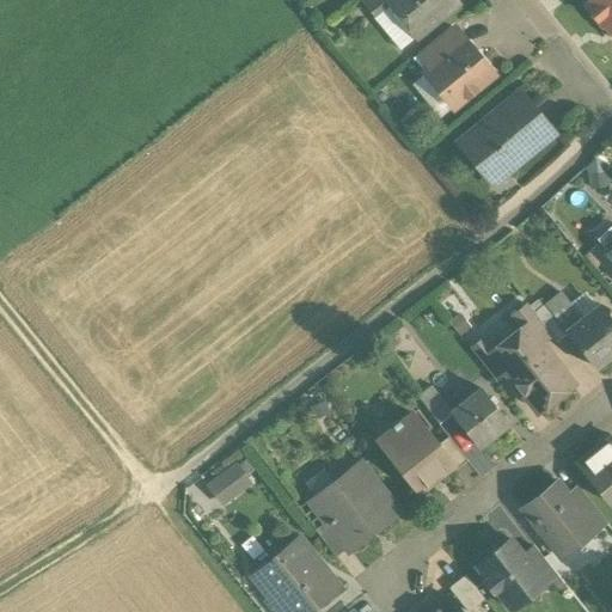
[(361,0),(375,17),(390,5),(389,4),(392,0),(361,0)]
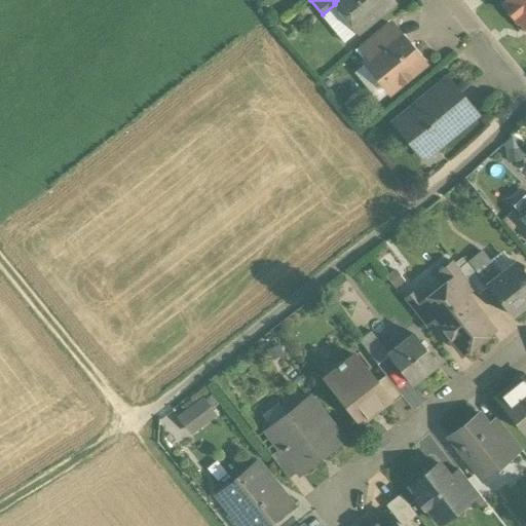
[(388,0),(337,0),(334,3),(335,4),(357,32),(391,3),(388,0)]
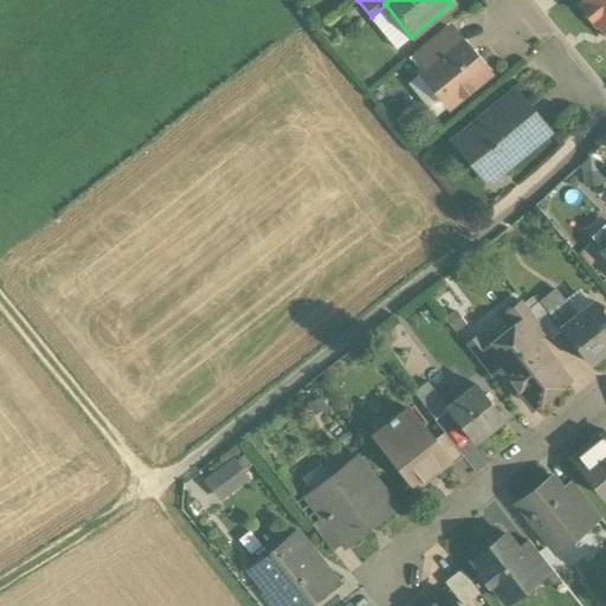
[(605,0),(585,0),(579,6),(595,26),(597,25),(605,34),(605,33),(605,0)]
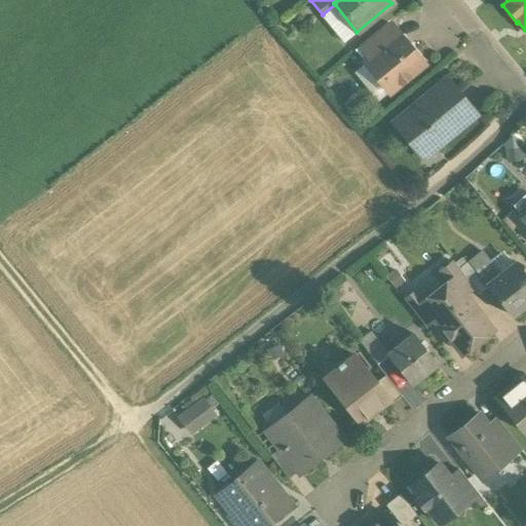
[(386,24),(359,47),(369,60),(397,37),(386,24)]
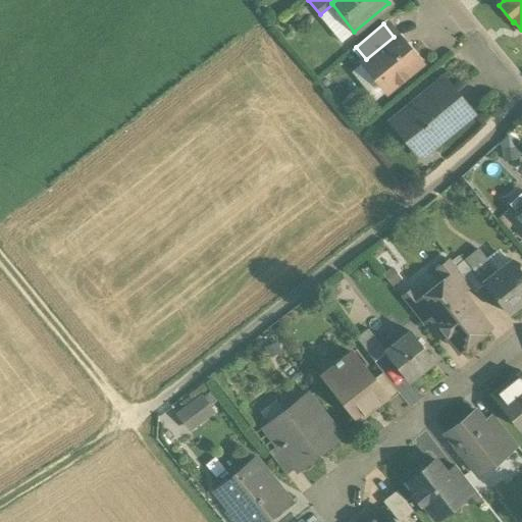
[(366,59),(361,63),(385,93),(420,64),(396,35),(394,37),(366,59)]
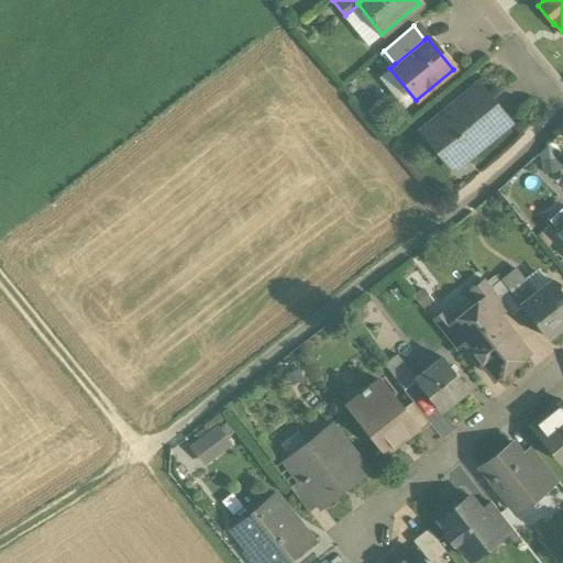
[(508,124),(477,87),(421,132),(444,159),(457,150),(465,159),(508,124)]
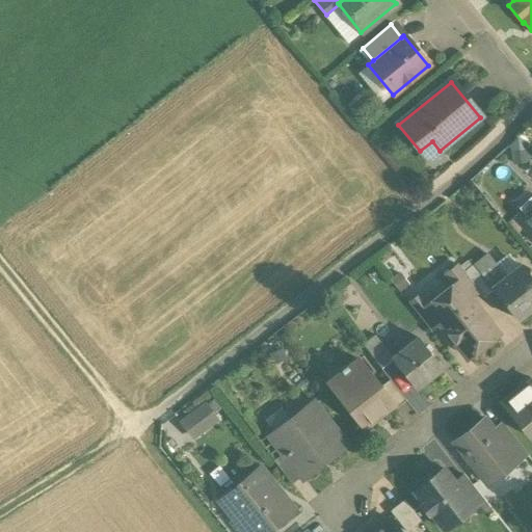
[(531,152),(517,138),(505,151),(521,166),(531,155),(531,152)]
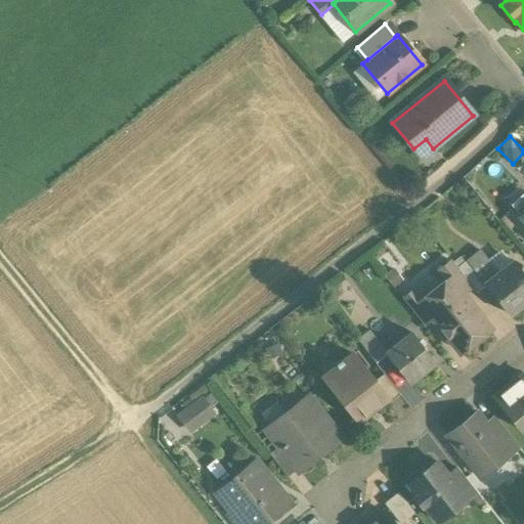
[(523,197),(512,208),(521,217),(520,218),(523,222),(523,197)]
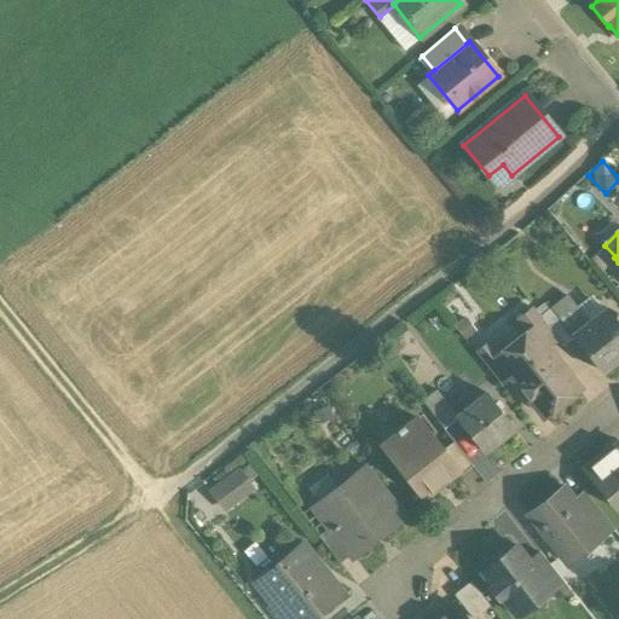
[(567,298),(539,318),(556,340),(562,346),(573,337),(589,324),(567,298)]
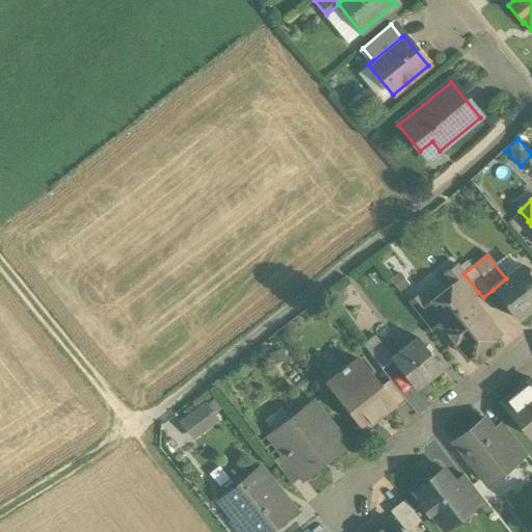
[(463,273),(458,267),(445,277),(452,287),(452,288),(457,285),(468,299),(469,299),(478,292),(463,273)]
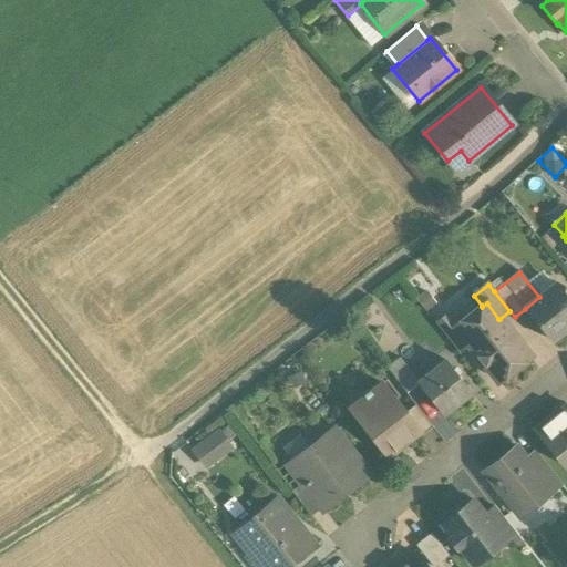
[(539,297),(525,309),(549,340),(566,326),(566,298),(556,285),(539,297)]
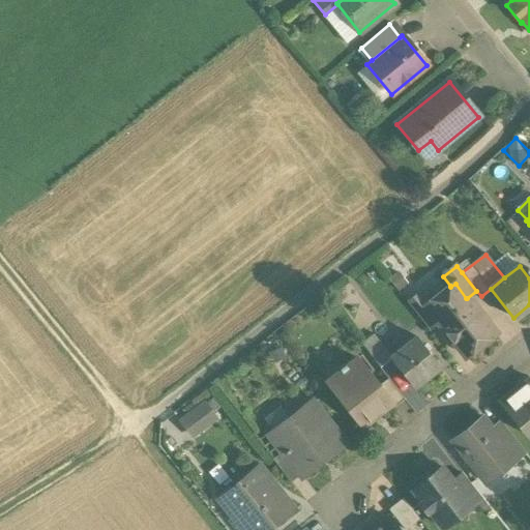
[(495,333),(467,298),(466,298),(455,284),(450,287),(450,286),(441,294),(444,298),(431,307),(428,303),(427,304),(437,319),(437,320),(438,321),(466,357),(495,333)]
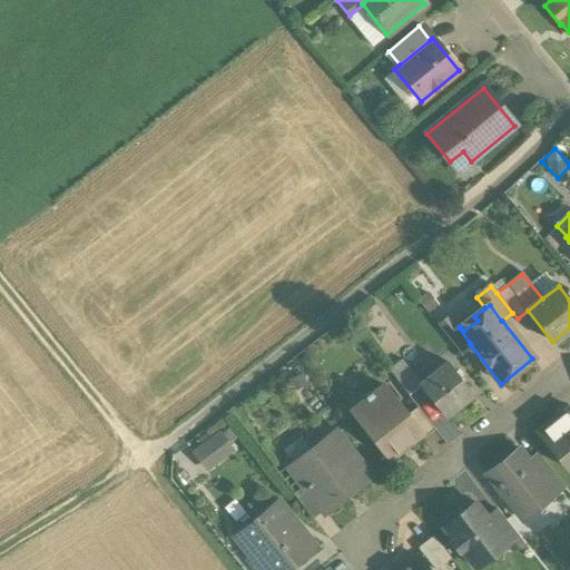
[(470,343),(459,327),(460,326),(452,316),(439,326),(460,354),(471,345),(470,344),(470,343)]
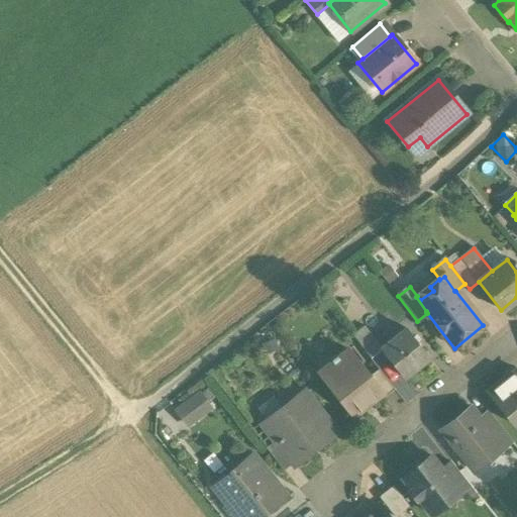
[(382,348),(365,327),(352,337),(371,359),(382,351),(381,349),(382,348)]
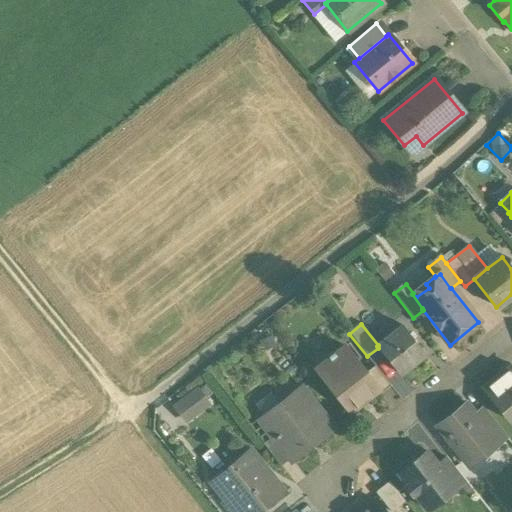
[(423,355),(402,327),(378,345),(377,346),(378,348),(399,374),(423,355)]
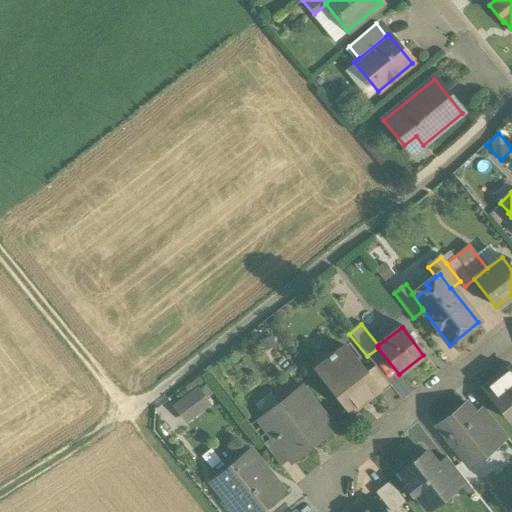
[(366,374),(345,347),(334,355),(333,352),(328,356),(334,364),(321,374),(350,411),(366,399),(367,400),(378,391),(379,391),(366,374)]
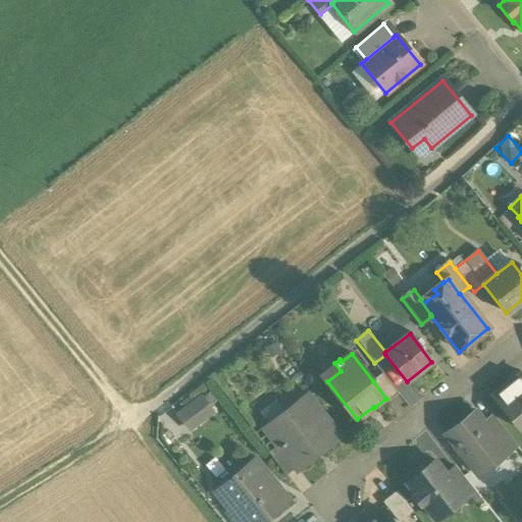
[(521,374),(521,373),(492,396),(516,424),(521,419),(521,374)]
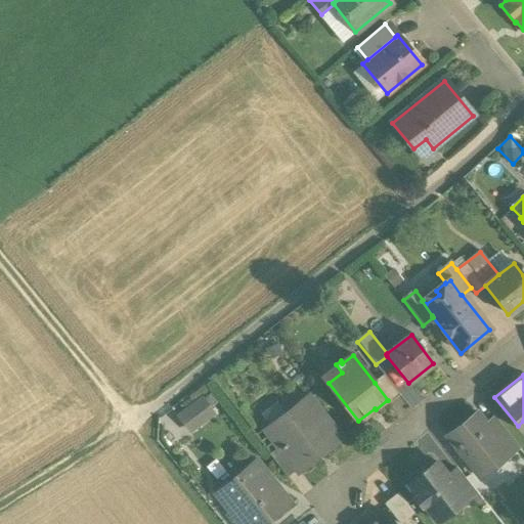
[(399,395),(384,376),(375,383),(388,400),(387,400),(390,403),(399,395)]
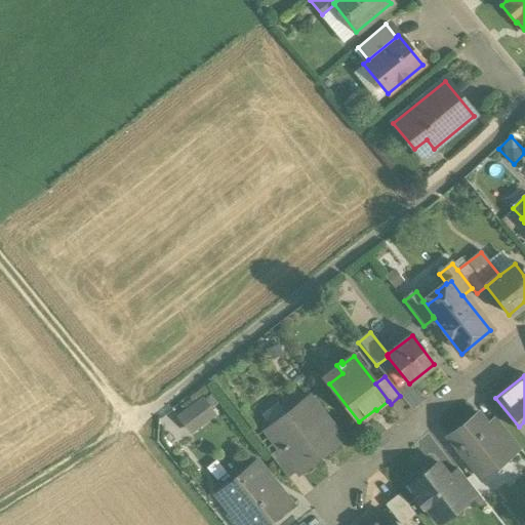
[(341,440),(308,397),(270,428),(283,445),(280,448),(297,470),(299,473),(341,440)]
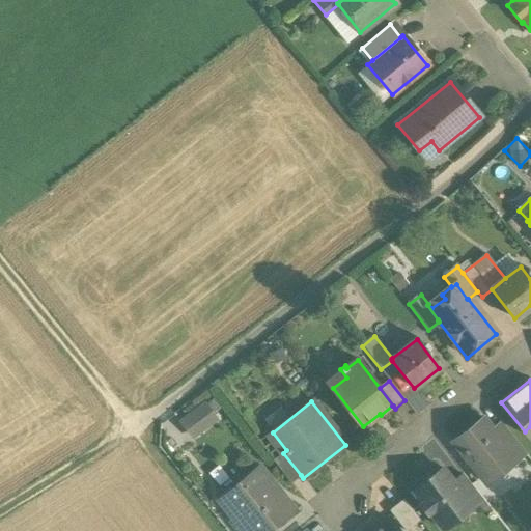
[(179,422),(190,437),(213,420),(202,406),(179,422)]
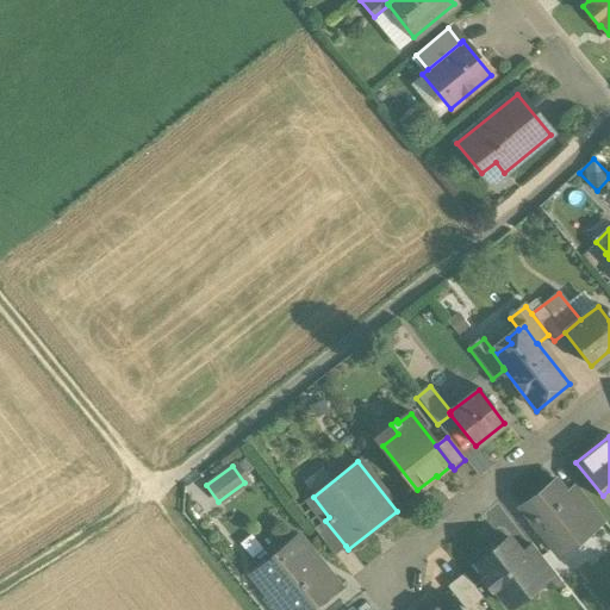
[(565,495),(561,497),(551,484),(522,508),(559,555),(577,542),(574,539),(590,527),(586,521),(565,495)]
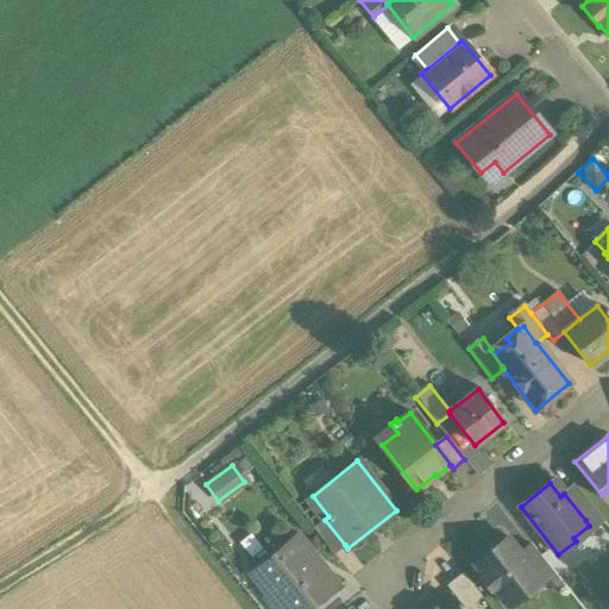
[(595,512),(575,485),(564,494),(585,520),(595,512)]
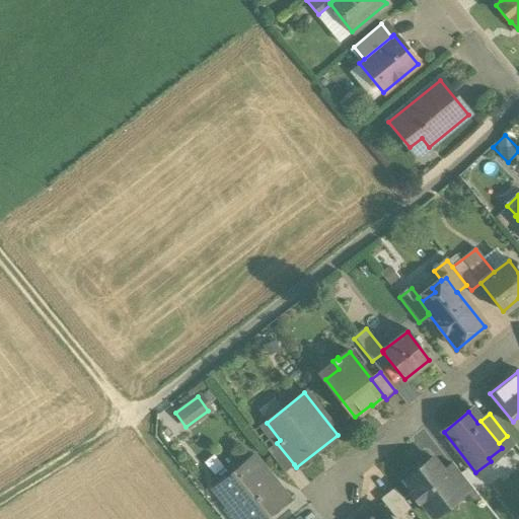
[(294,464),(277,443),(267,451),(284,472),(294,464)]
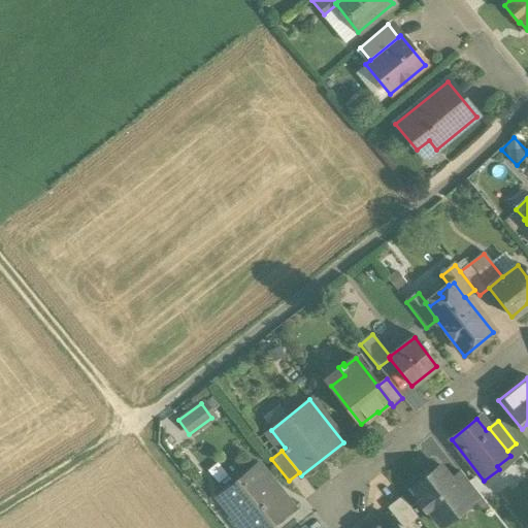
[(259,464),(217,497),(240,527),(265,527),(290,509),(269,483),(272,481),(259,464)]
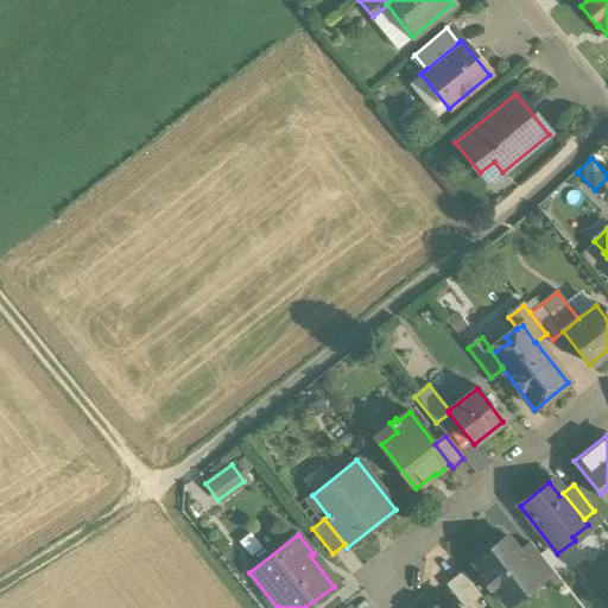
[(519,552),(506,537),(473,563),(482,576),(481,577),(489,588),(491,586),(506,606),(538,581),(540,580),(519,552)]
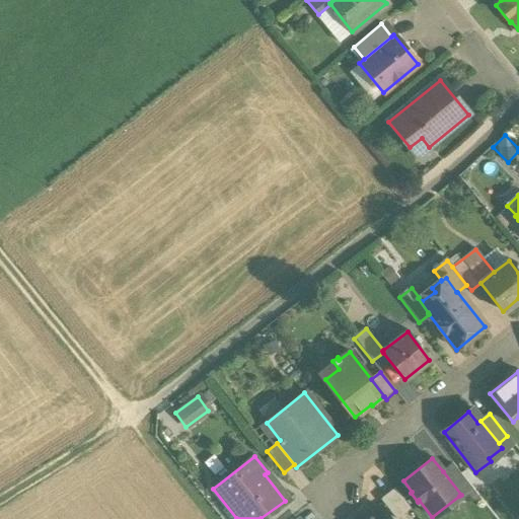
[(474,493),(452,464),(443,471),(461,495),(459,496),(463,502),(474,493)]
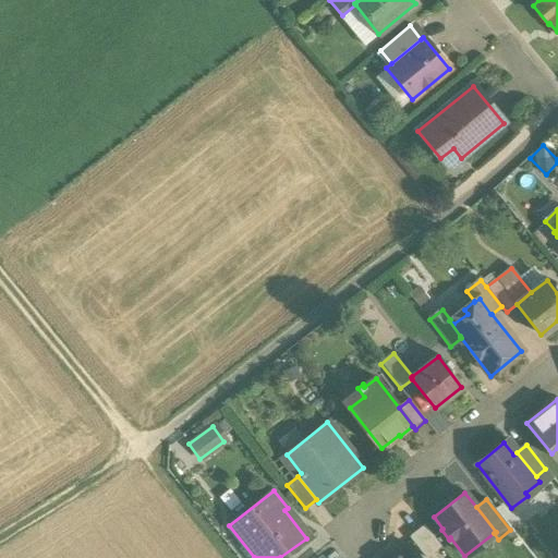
[(425,557),(440,546),(423,524),(408,536),(424,557),(425,557)]
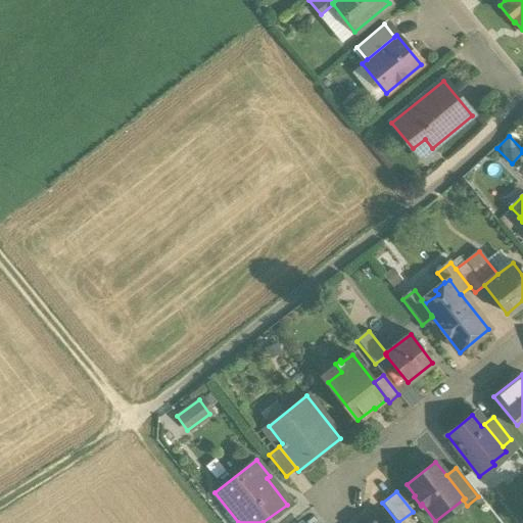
[(391,522),(383,512),(368,522),(391,522)]
